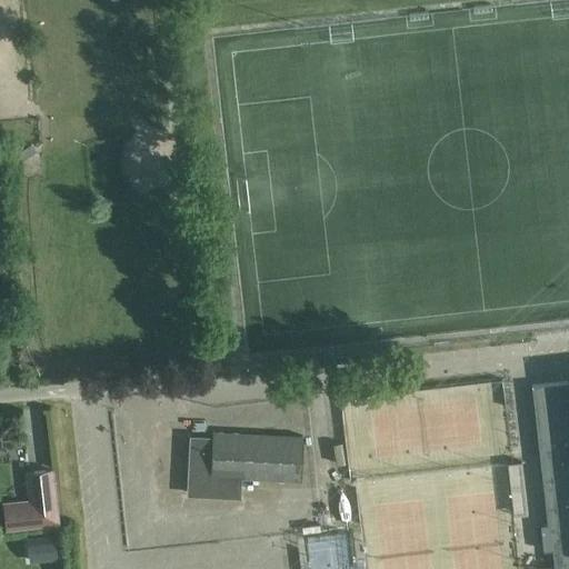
[(568,568),(568,381),(531,386),(548,525),(545,525),(547,551),(552,550),(553,568),(568,568)]
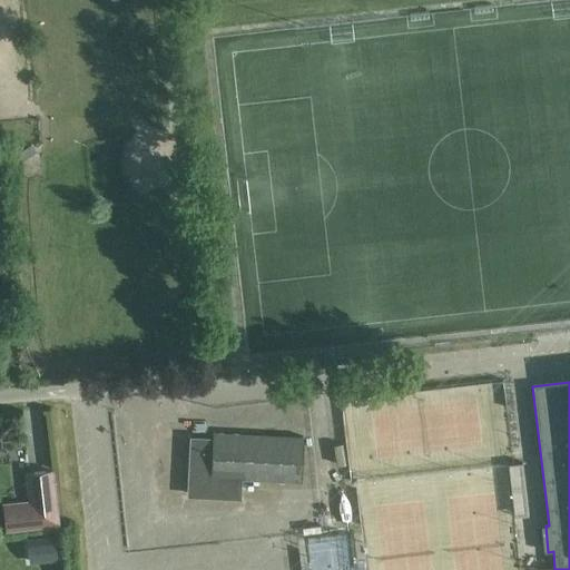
[(455,435),(459,416),(395,406),(393,425),(381,423),(379,439),(390,441),(386,462),(404,465),(404,461),(425,464),(429,441),(457,445),(459,436),(455,435)]
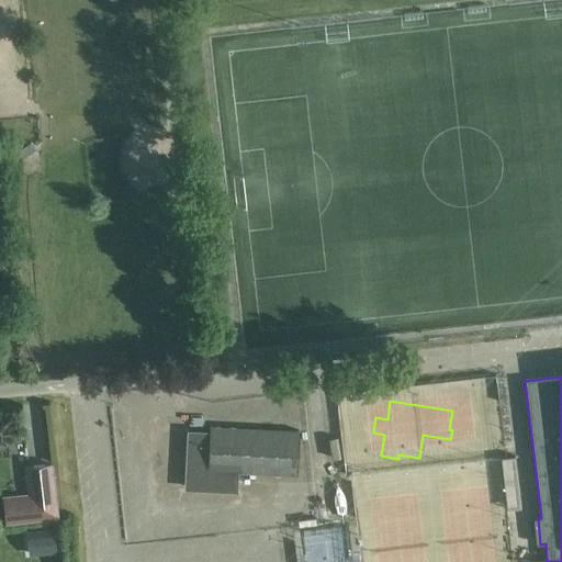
[(211,431),(211,440),(209,471),(238,472),(296,475),(299,431),(211,427),(211,431)]
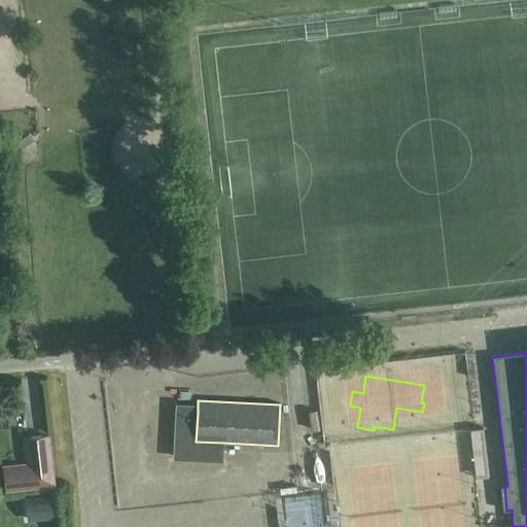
[(222,461),(223,443),(196,442),(198,413),(198,405),(176,403),(173,459),(222,461)]
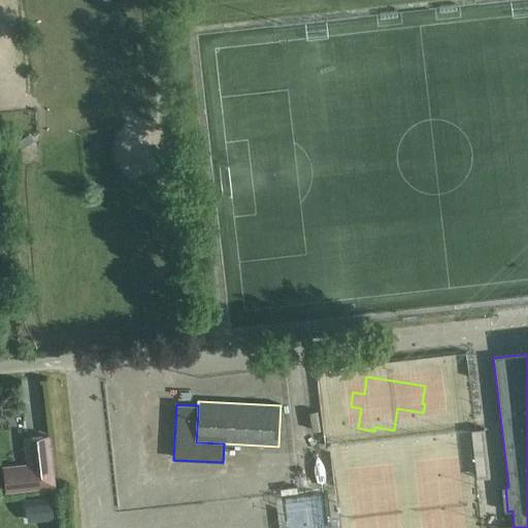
[(26,463),(3,465),(5,492),(56,488),(51,434),(24,437),(26,463)]
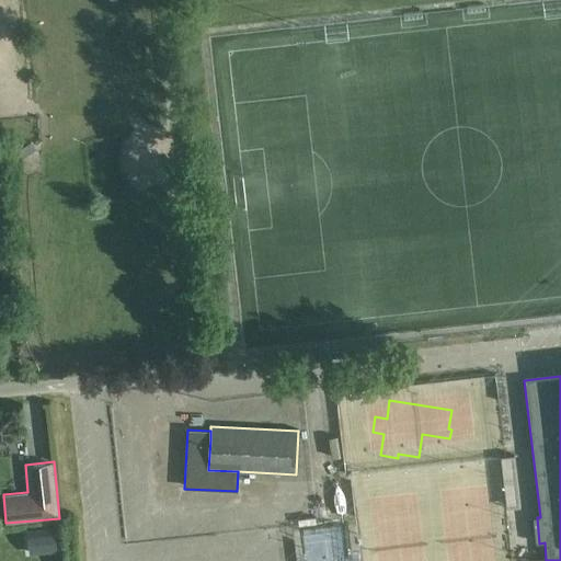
[(22,529),(22,540),(37,539),(37,528),(22,529)]
